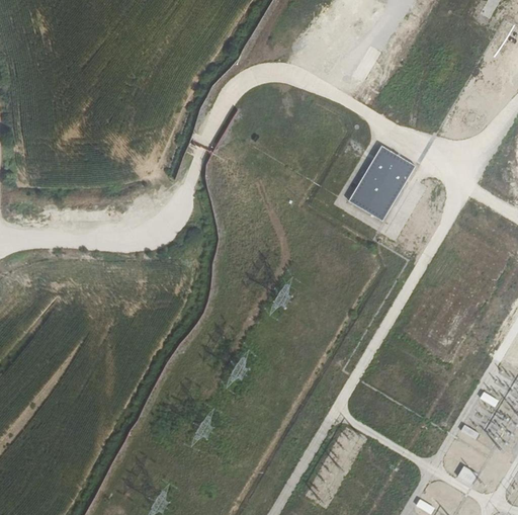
[(415,165),(381,145),(348,199),(381,220),(415,165)]
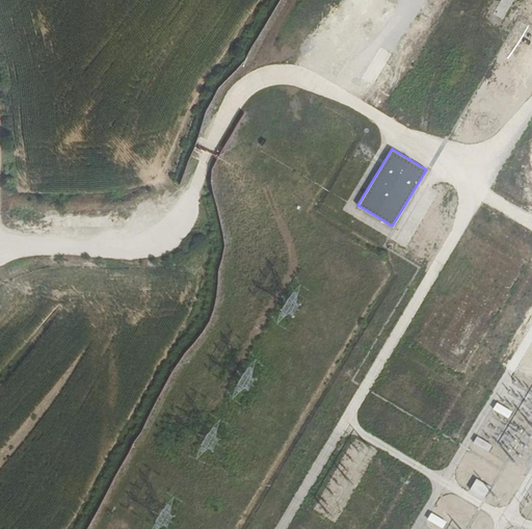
[(512,411),(497,401),(493,408),(508,417),(512,411)]
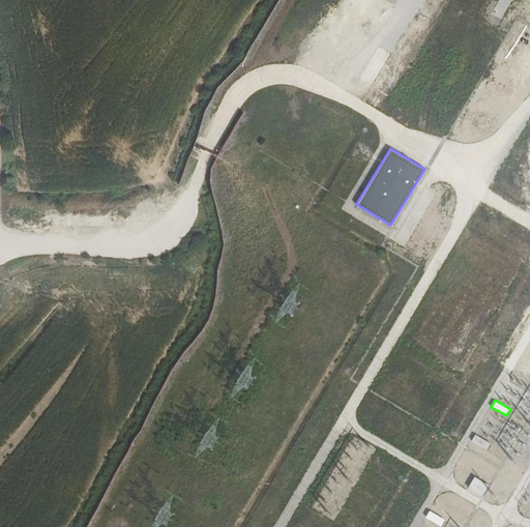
[(490,443),(475,434),(472,440),(487,449),(490,443)]
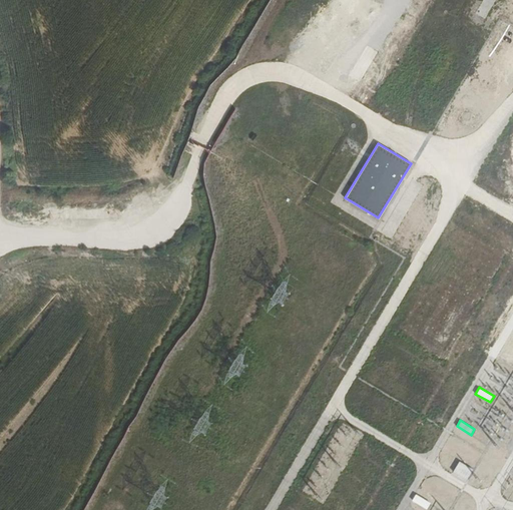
[(472,469),(459,461),(453,472),(466,480),(472,469)]
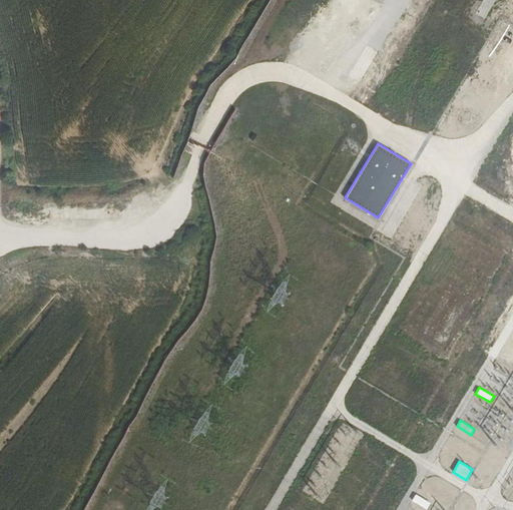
[(430,502),(416,494),(413,499),(427,507),(430,502)]
